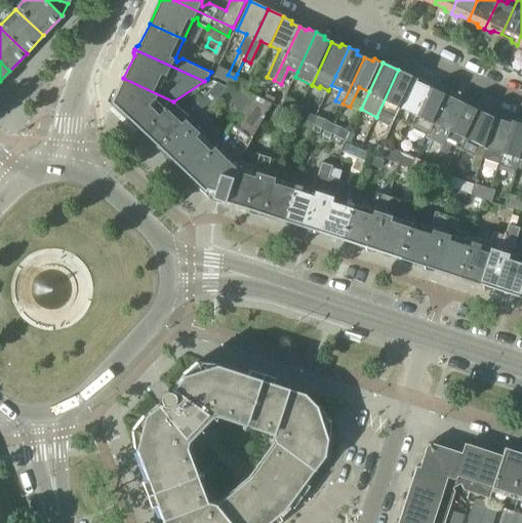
[(397,116),(401,107),(414,78),(398,70),(376,117),(375,118),(387,123),(391,114),(397,116)]
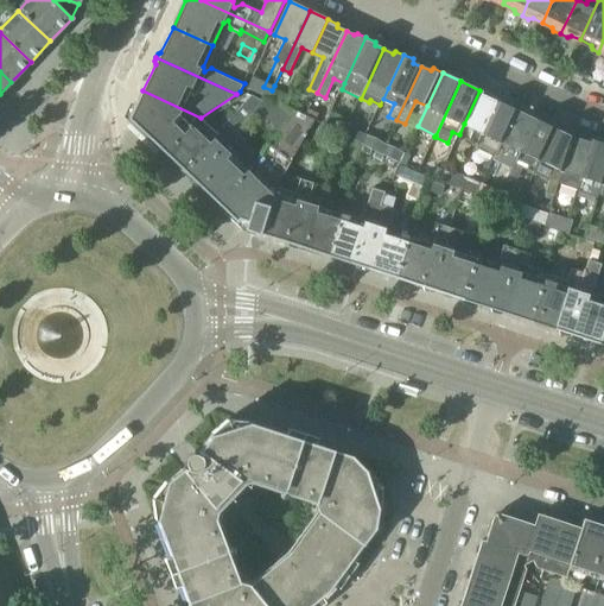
[(269,96),(277,100),(288,105),(293,94),(274,86),(272,90),(269,96)]
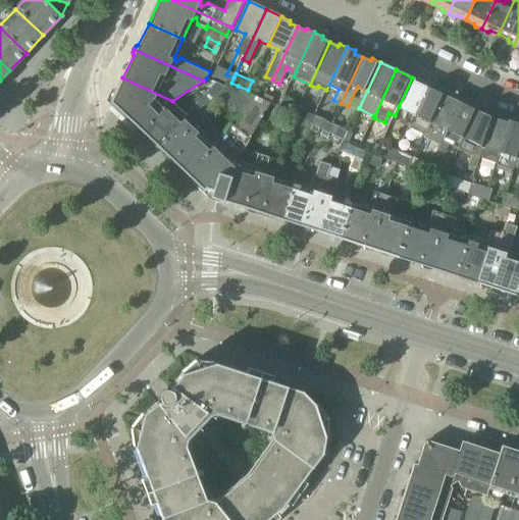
[(112,101),(144,131),(169,103),(172,101),(122,78),(112,101)]
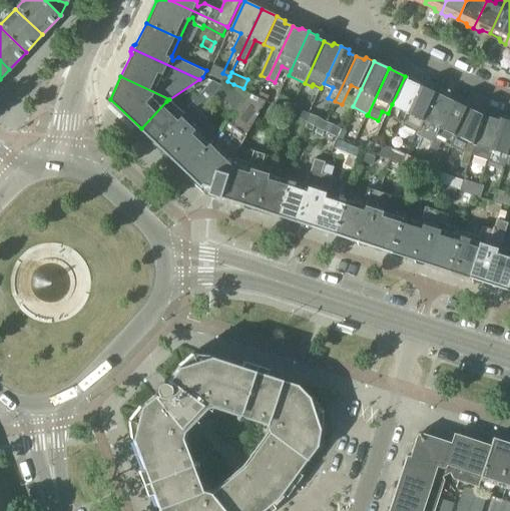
[(397,117),(404,120),(420,86),(413,82),(413,80),(405,76),(392,104),(401,108),(397,117)]
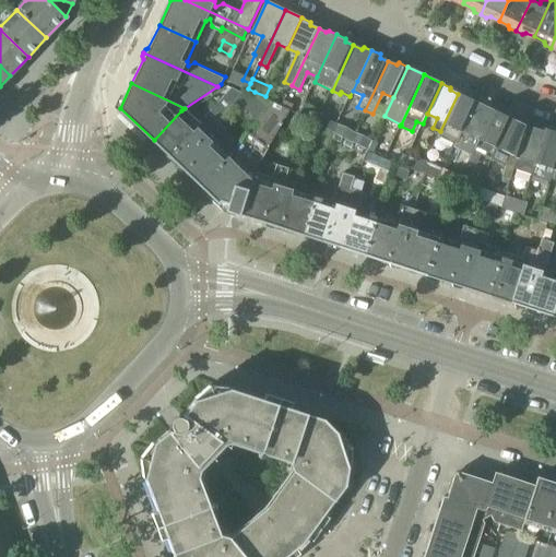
[(154,140),(178,163),(220,120),(244,91),(234,86),(210,111),(202,119),(203,127),(199,127),(181,110),(154,140)]
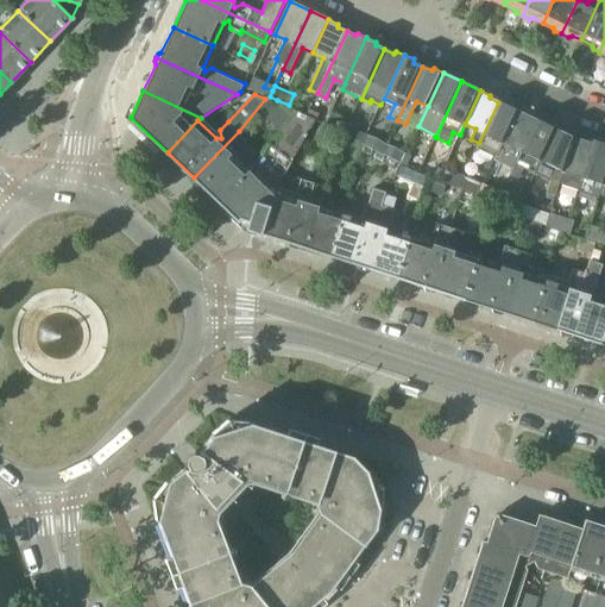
[(289,105),(277,100),(268,114),(283,127),(298,110),(289,105)]
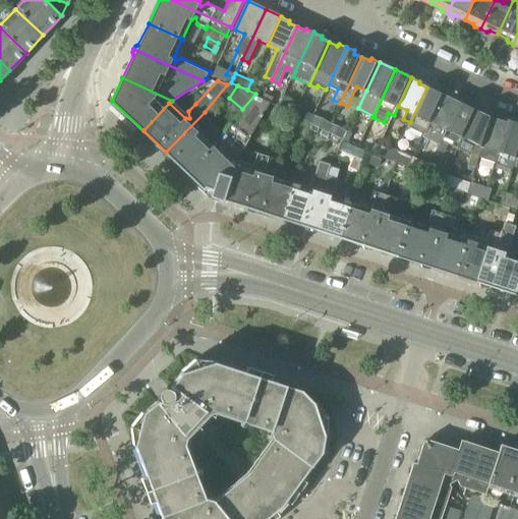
[(425,132),(430,121),(445,93),(437,90),(434,91),(426,88),(410,122),(409,125),(425,132)]
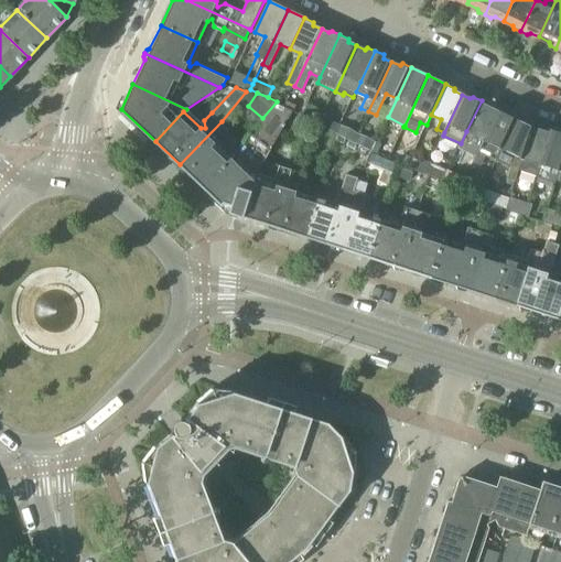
[(472,146),(479,149),(497,111),(489,108),(489,105),(482,100),(466,131),(476,136),(472,146)]
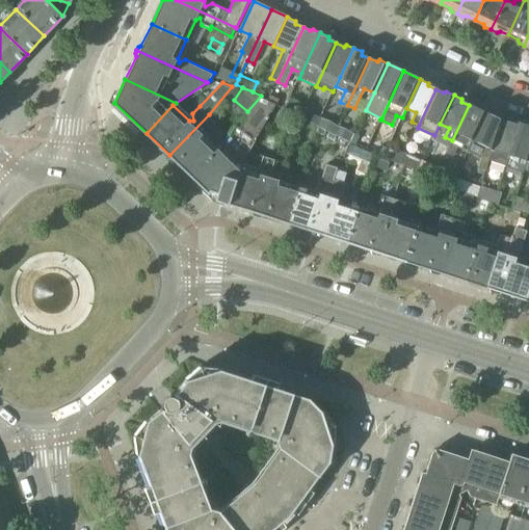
[(216,200),(228,203),(239,166),(249,150),(256,139),(276,104),(269,100),(261,96),(247,111),(237,125),(226,139),(218,148),(191,176),(216,200)]
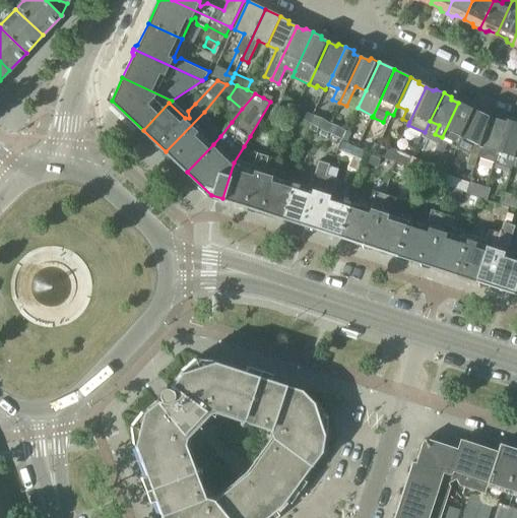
[(284,94),(279,105),(295,112),(298,106),(300,102),(284,94)]
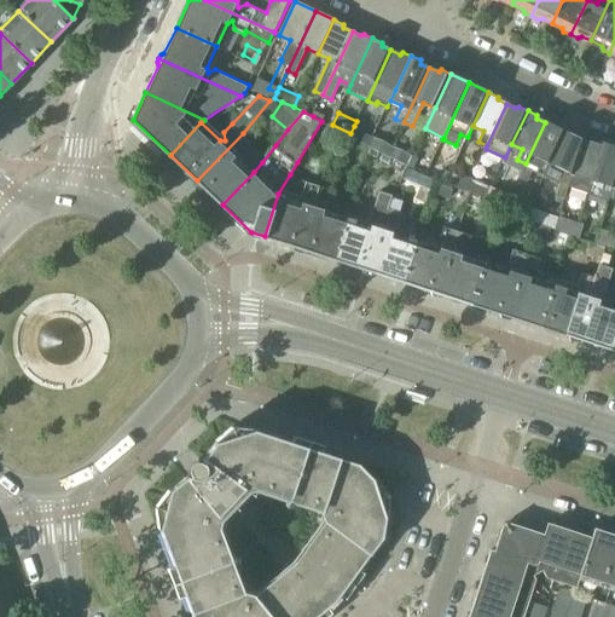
[(544,177),(550,162),(566,128),(557,125),(555,126),(545,122),(526,163),(518,180),(527,184),(533,171),(544,177)]
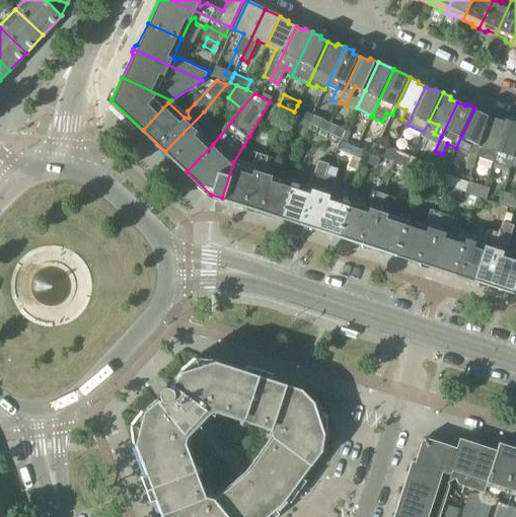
[(297,105),(294,112),(293,114),(310,122),(313,114),(297,105)]
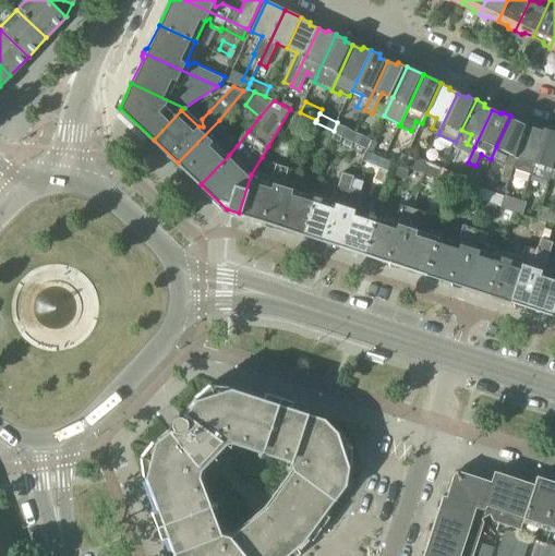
[(510,179),(514,167),(528,127),(519,123),(519,120),(510,116),(496,146),(509,152),(502,177),(510,179)]
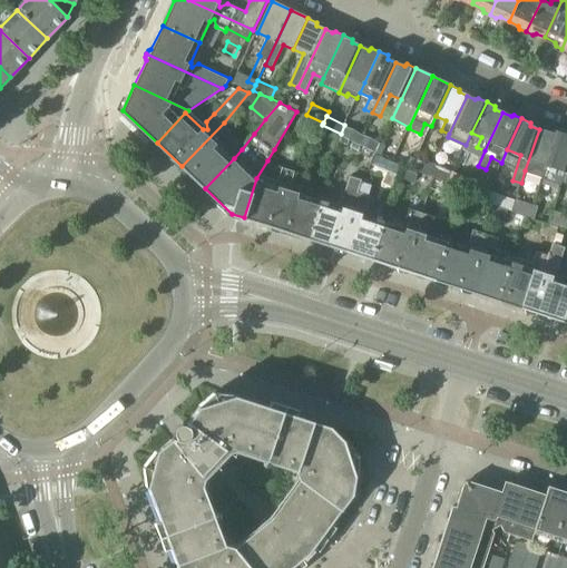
[(182,166),(205,188),(234,158),(227,152),(227,153),(217,143),(216,138),(225,138),(232,130),(224,123),(182,166)]
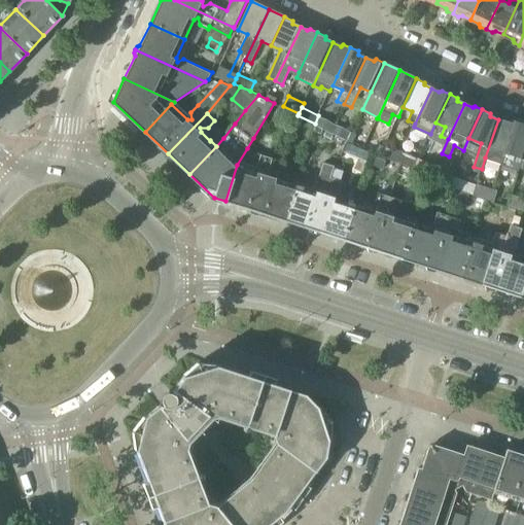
[(287,117),(284,129),(292,131),(295,120),(287,117)]
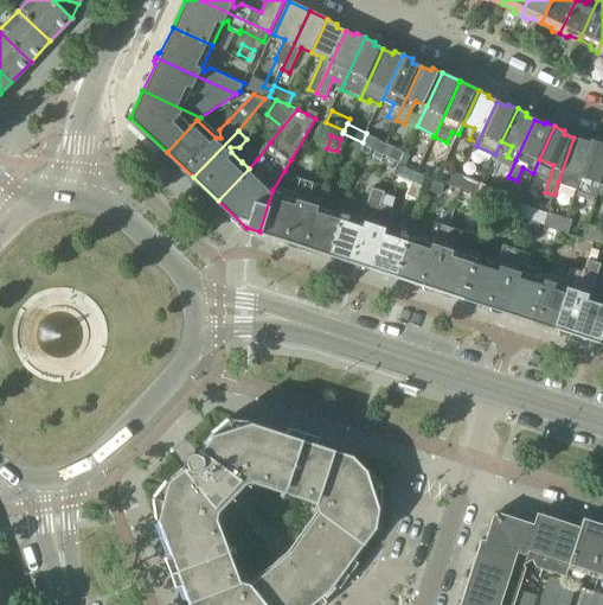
[(578,189),(582,176),(594,141),(585,138),(582,140),(573,138),(558,182),(578,189)]
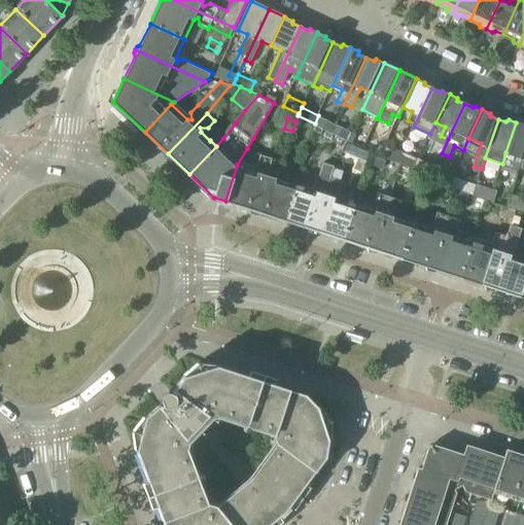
[(519,171),(520,168),(523,156),(523,125),(516,123),(505,152),(516,155),(510,174),(518,176),(519,171)]
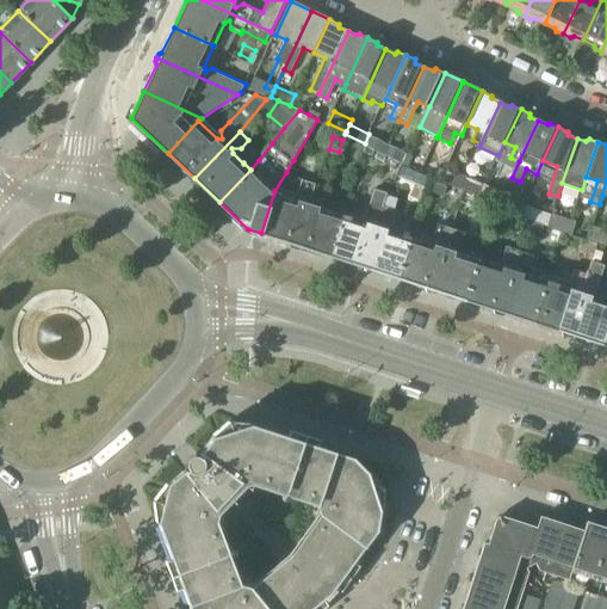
[(404,160),(403,161),(395,182),(408,186),(415,164),(404,160)]
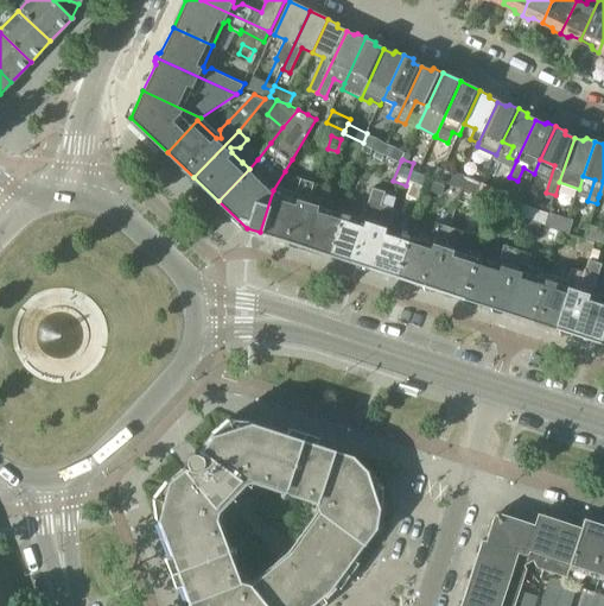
[(456,174),(444,168),(439,177),(453,183),(458,185),(464,174),(457,170),(456,174)]
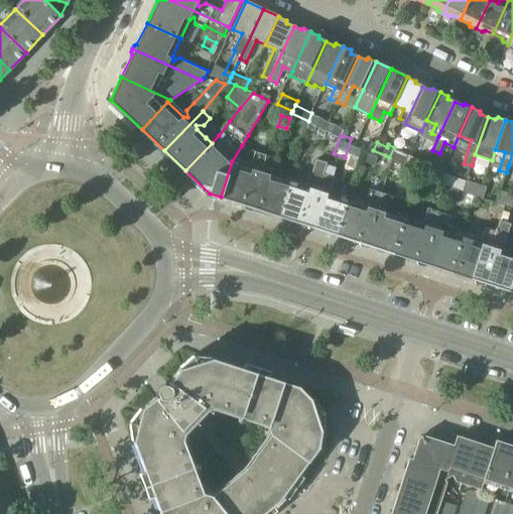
[(247,208),(251,209),(268,154),(242,145),(232,161),(221,197),(245,205),(247,208)]
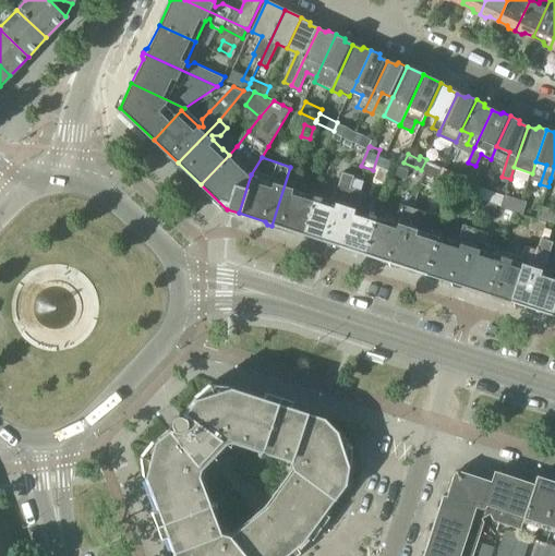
[(277,225),(302,233),(315,194),(294,188),(291,184),(299,180),(301,170),(290,167),(272,226),(274,227),(277,225)]
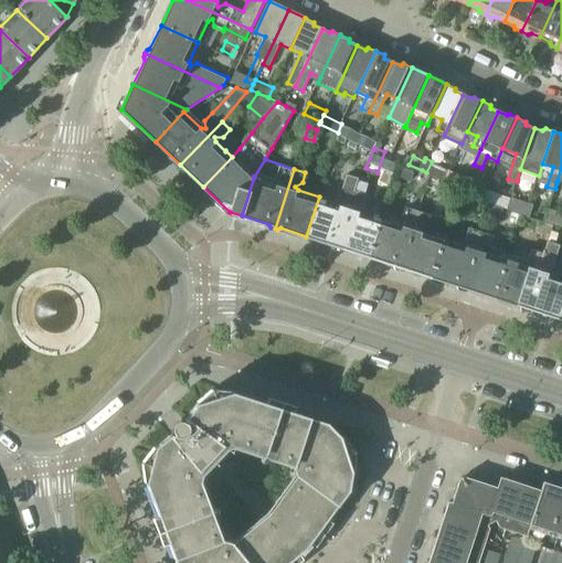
[(449,169),(444,180),(463,190),(468,178),(449,169)]
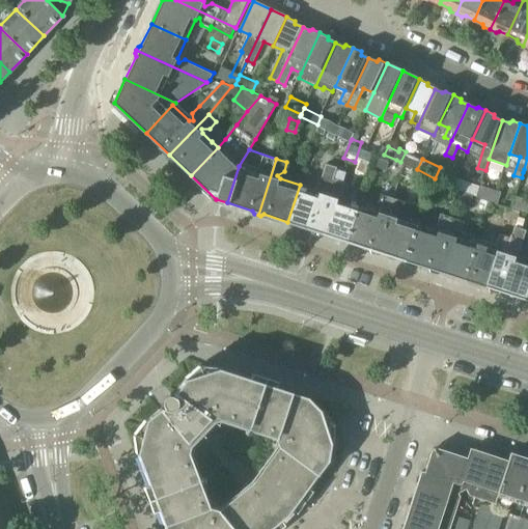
[(323,233),(346,241),(359,204),(339,198),(336,194),(343,191),(345,182),(343,181),(345,172),(337,169),(334,177),(317,233),(321,234),(323,233)]
